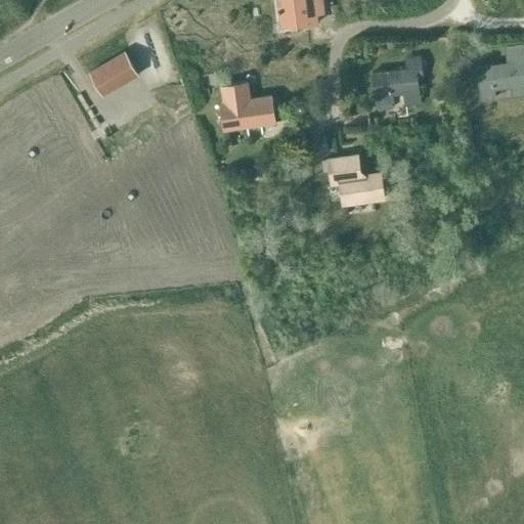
[(277,0),(280,25),(295,23),(295,25),(317,22),(316,12),(323,11),(321,0),(277,0)]
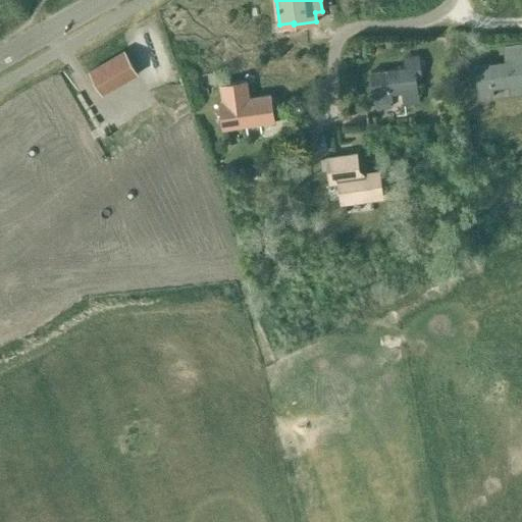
[(521,54),(521,44),(504,46),(506,62),(475,66),(479,99),(492,97),(491,88),(509,85),(510,95),(521,93),(521,63),(521,55),(521,54)]
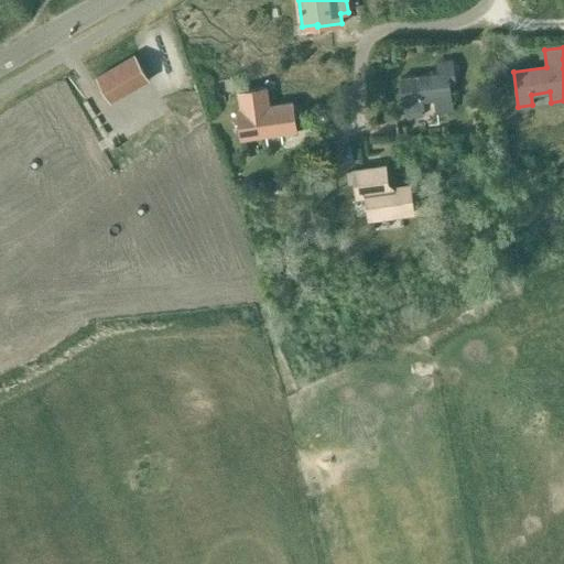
[(96,77),(110,101),(149,79),(134,54),(96,77)]
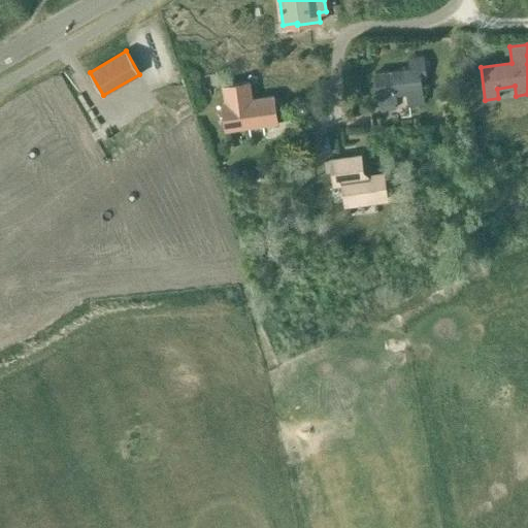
[(407,58),(409,68),(374,73),(378,104),(381,103),(381,110),(395,108),(394,102),(396,101),(395,94),(407,93),(408,104),(423,102),(419,75),(426,74),(424,56),(407,58)]
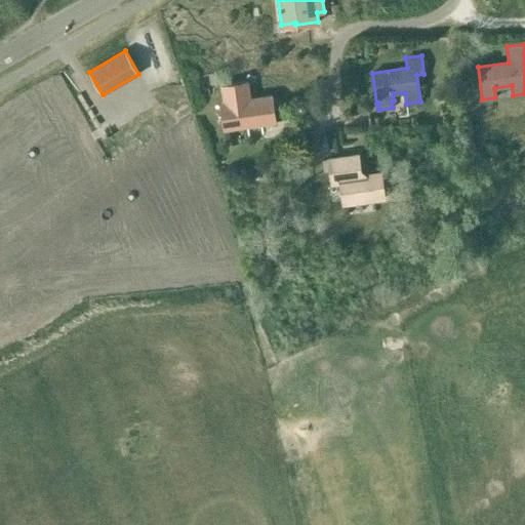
[(224,127),(275,120),(271,95),(249,98),(246,81),(223,85),(225,102),(220,103),(224,127)]
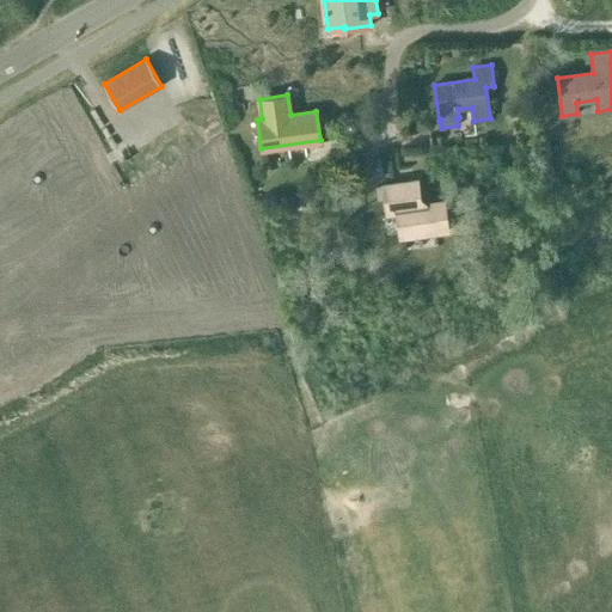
[(418,200),(416,181),(384,185),(389,215),(396,214),(399,239),(447,232),(444,202),(424,204),(418,200)]
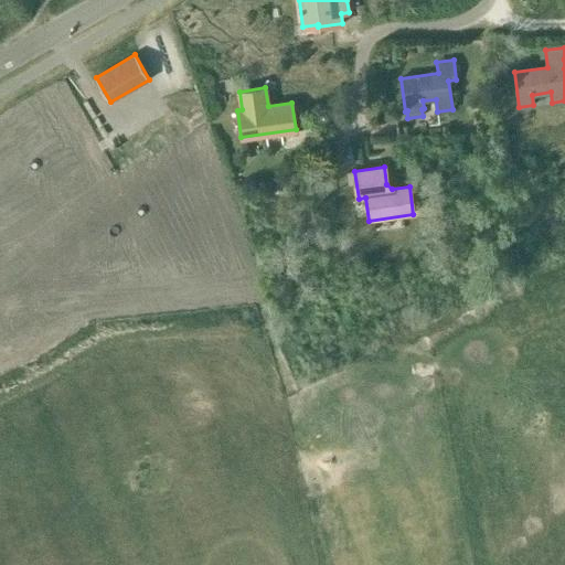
All buildings are outlined.
